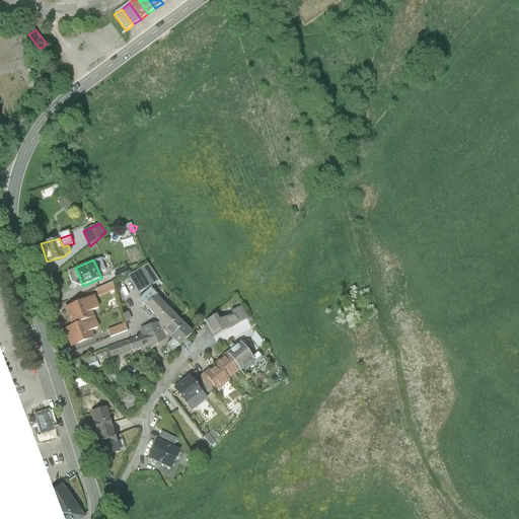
[(129,274),(128,275),(146,290),(159,282),(149,264),(129,274)]
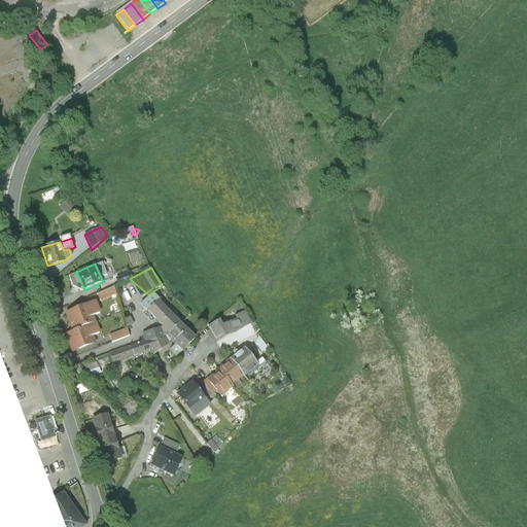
[(128,272),(113,278),(116,284),(130,279),(131,278),(128,272)]
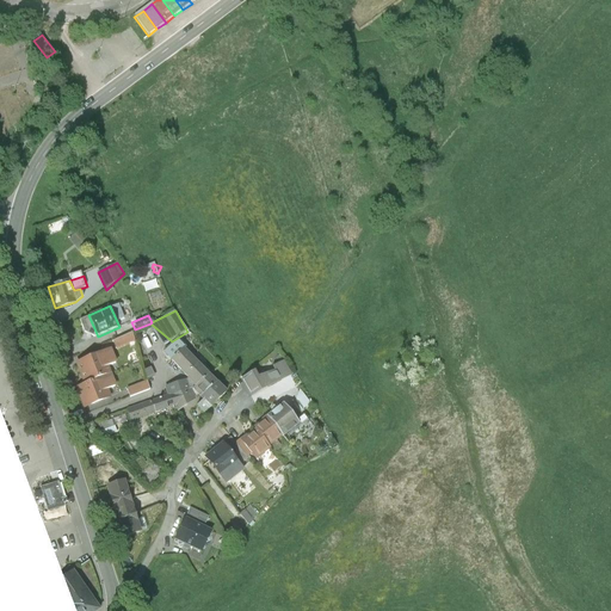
[(139,331),(121,339),(123,346),(142,338),(139,331)]
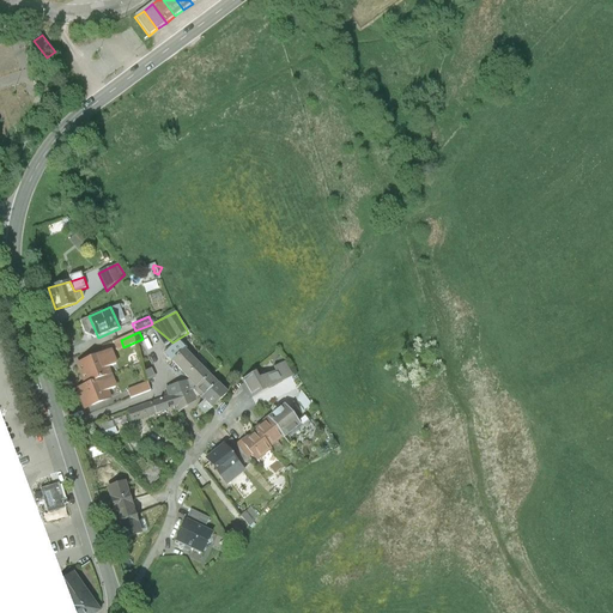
[(187,339),(174,351),(190,380),(199,377),(204,383),(217,370),(187,339)]
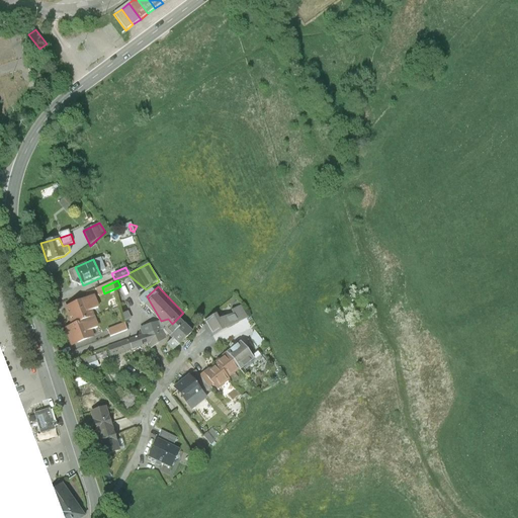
[(92,296),(64,308),(71,326),(94,317),(90,310),(97,308),(92,296)]
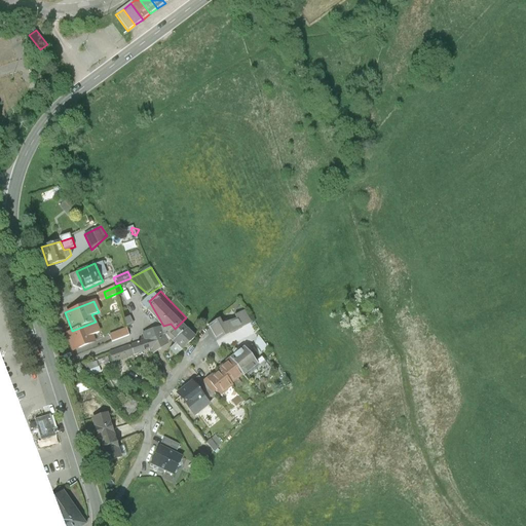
[(222,321),(210,327),(218,341),(252,323),(246,310),(235,315),(237,317),(224,325),(222,321)]
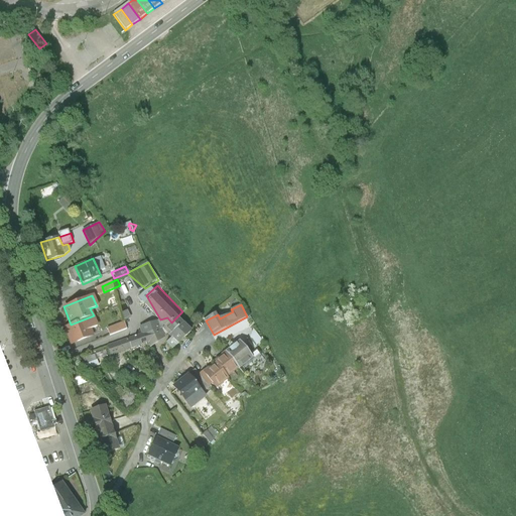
[(189,318),(182,311),(171,323),(169,325),(175,332),(189,318)]
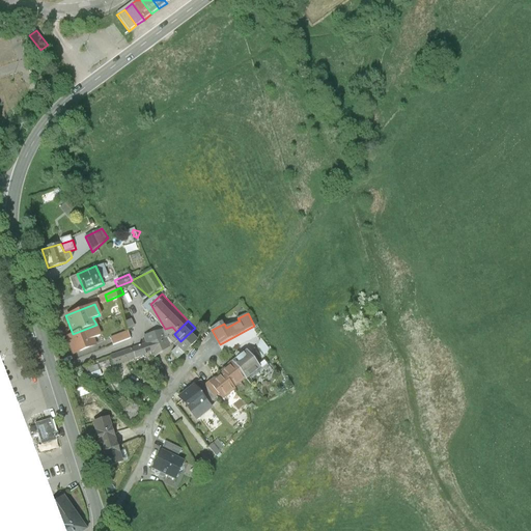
[(101,335),(96,325),(73,334),(65,337),(73,356),(96,345),(93,338),(101,335)]
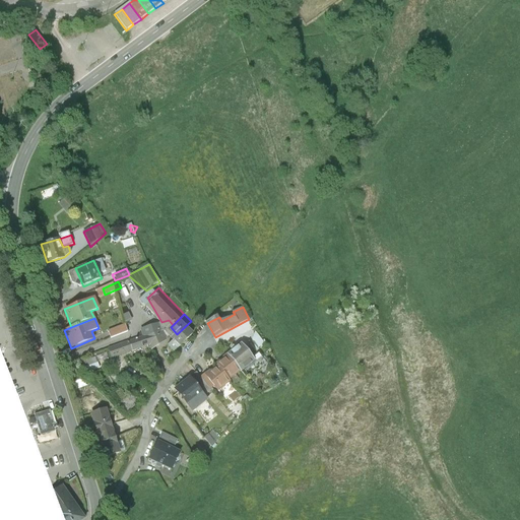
[(140,330),(144,337),(161,331),(171,327),(169,320),(161,322),(140,330)]
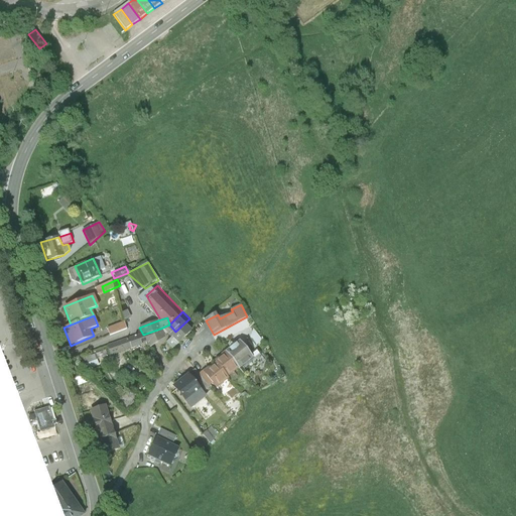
[(198,328),(189,318),(175,332),(179,336),(173,342),(178,346),(198,328)]
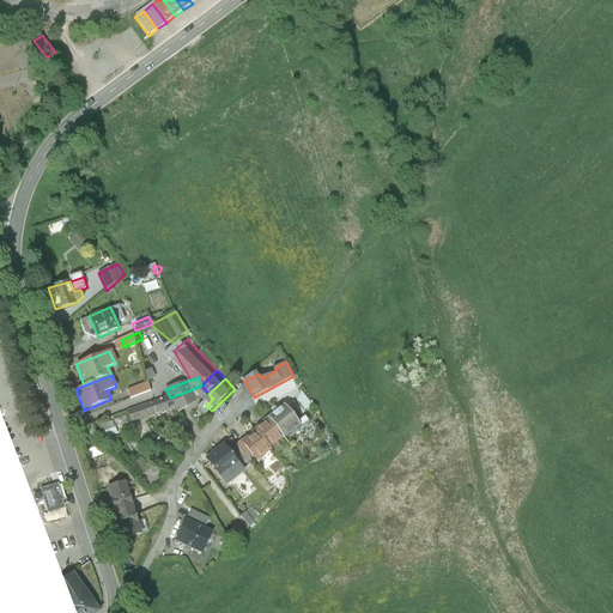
[(127,390),(129,398),(149,390),(146,383),(127,390)]
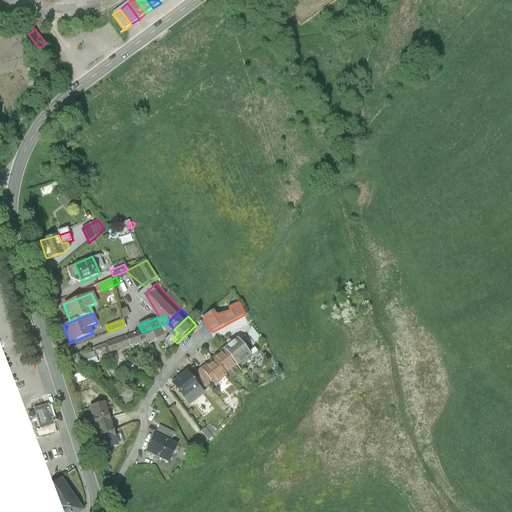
[(252,324),(248,333),(255,340),(261,336),(252,324)]
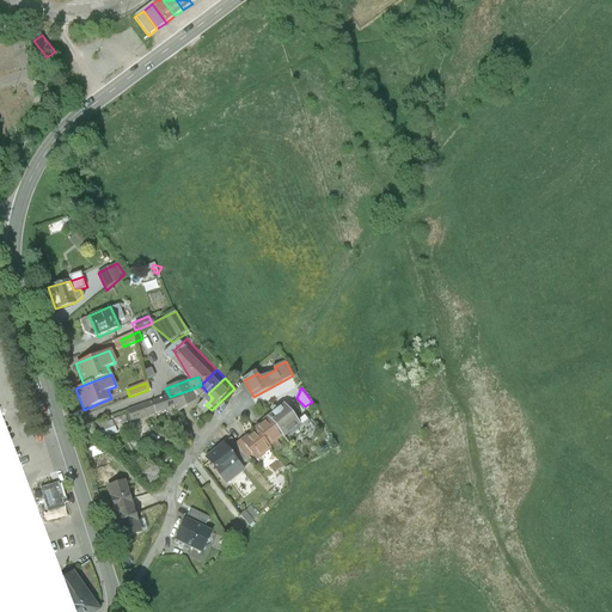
[(190,390),(170,397),(175,405),(177,412),(195,399),(190,390)]
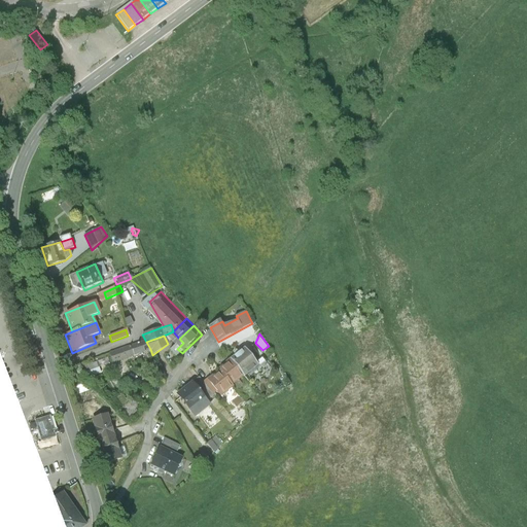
[(112,363),(150,349),(146,342),(109,353),(112,363)]
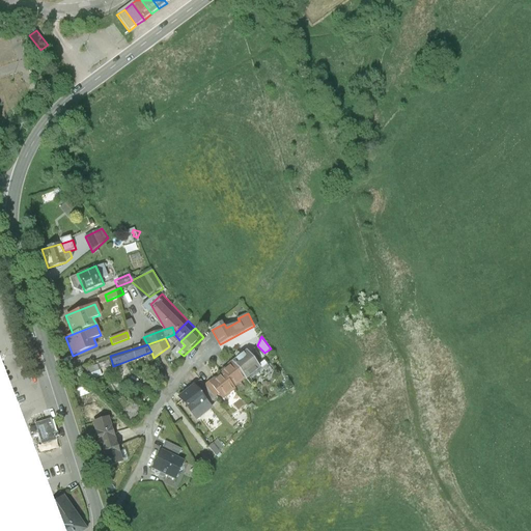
[(253,346),(239,357),(252,374),(266,364),(253,346)]
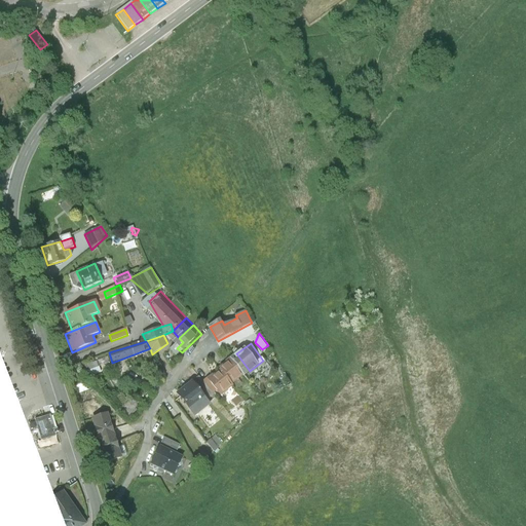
[(225,363),(226,365),(237,380),(250,371),(236,353),(225,363)]
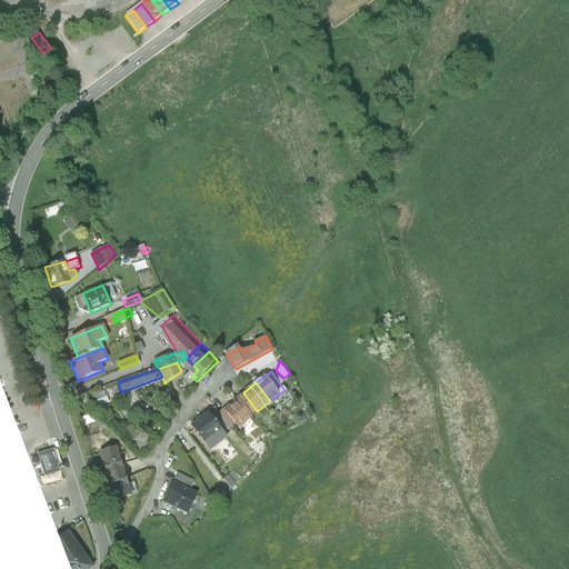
[(105,391),(91,396),(97,408),(109,403),(105,391)]
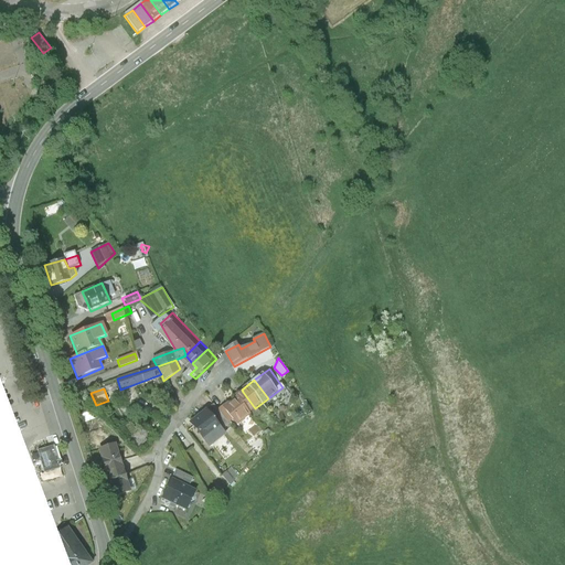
[(199,408),(204,414),(213,407),(228,428),(236,422),(235,419),(225,406),(212,390),(199,408)]
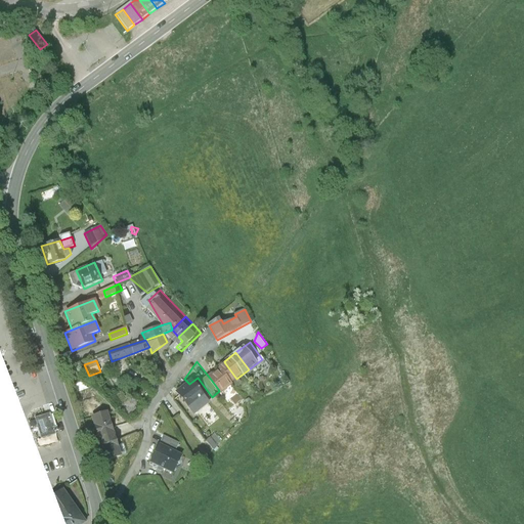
[(225,363),(213,374),(222,386),(225,389),(237,380),(236,379),(225,363)]
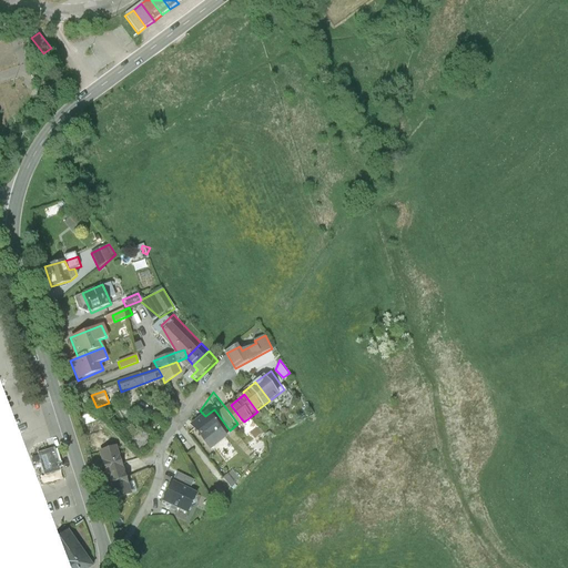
[(231,405),(226,408),(236,422),(241,418),(231,405)]
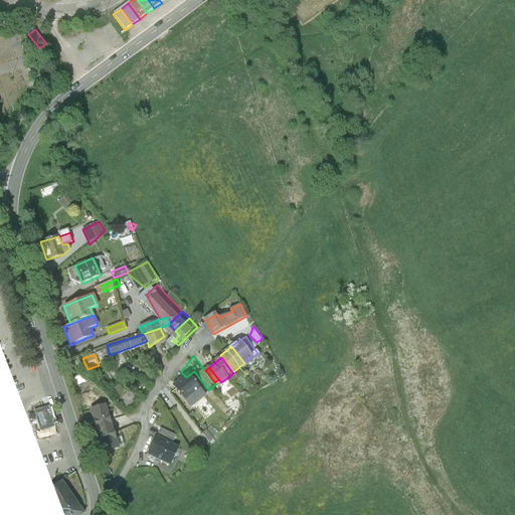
[(186,377),(178,382),(195,405),(210,393),(208,390),(194,371),(186,377)]
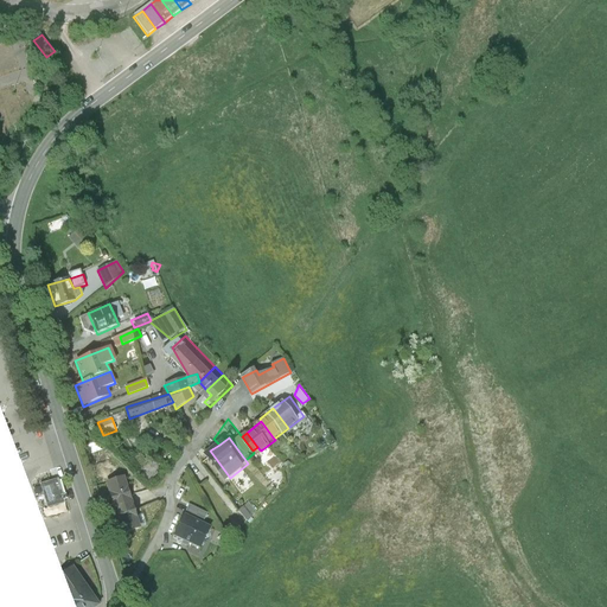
[(161,468),(152,461),(138,477),(147,485),(161,468)]
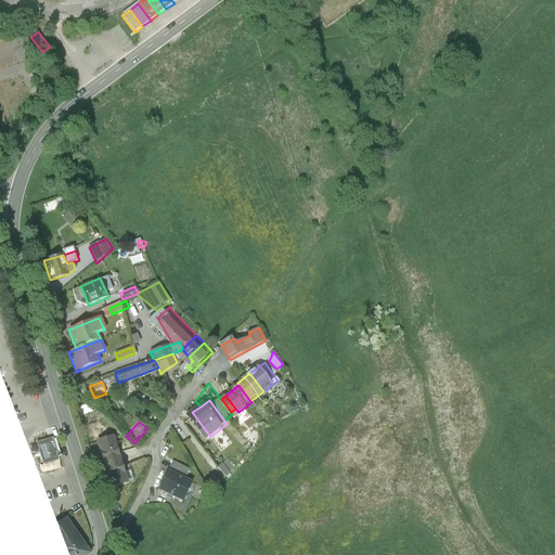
[(113,437),(97,441),(103,465),(119,461),(113,437)]
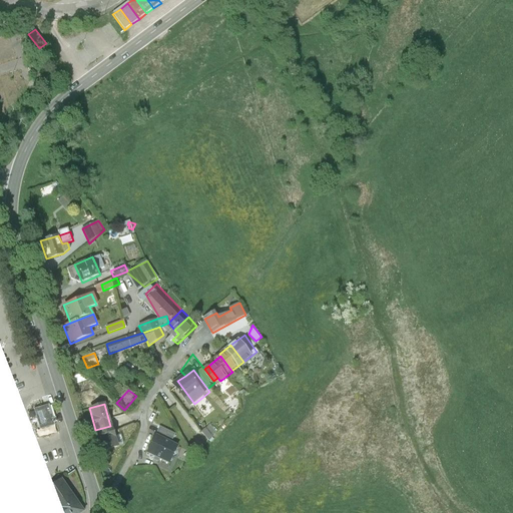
[(49,406),(34,410),(40,430),(54,426),(49,406)]
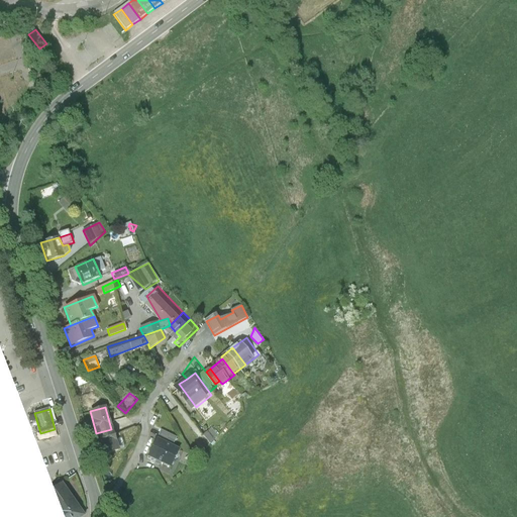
[(0,458),(20,444),(4,420),(0,422),(0,458)]
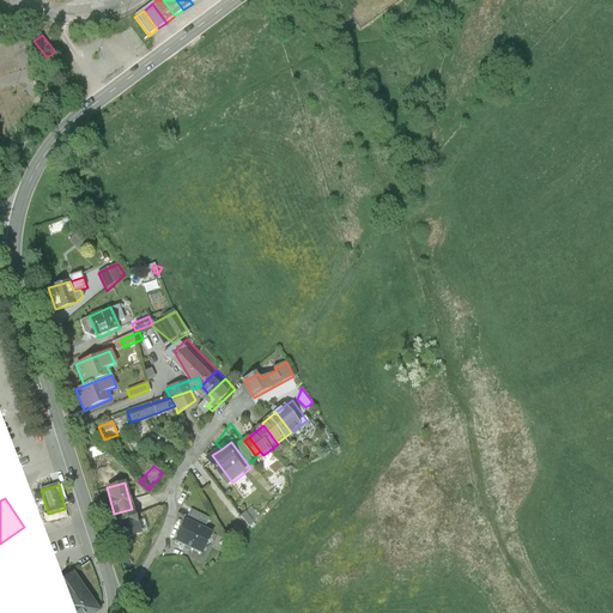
[(249,503),(244,508),(256,522),(261,519),(260,516),(253,508),(249,503)]
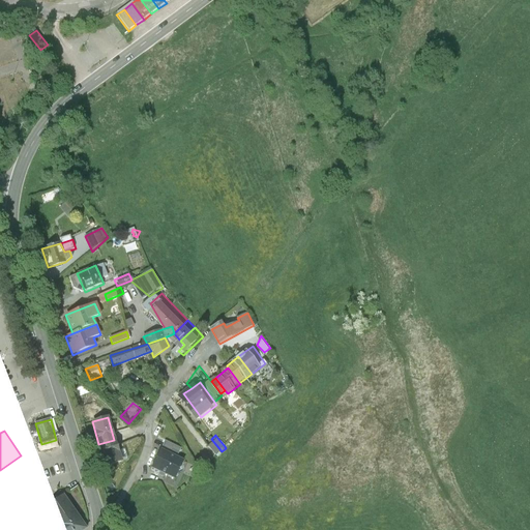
[(223,436),(218,439),(225,446),(229,443),(223,436)]
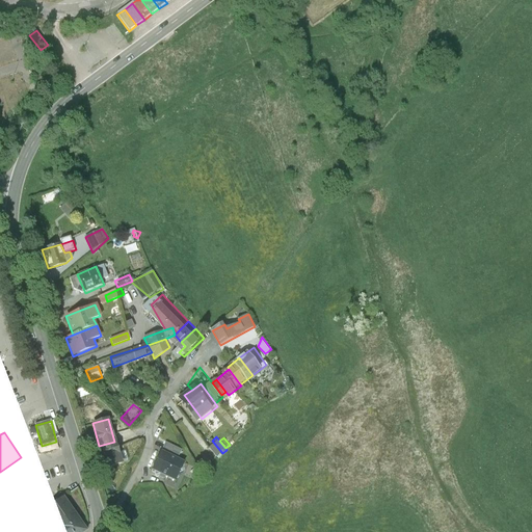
[(123,464),(114,442),(99,446),(106,469),(123,464)]
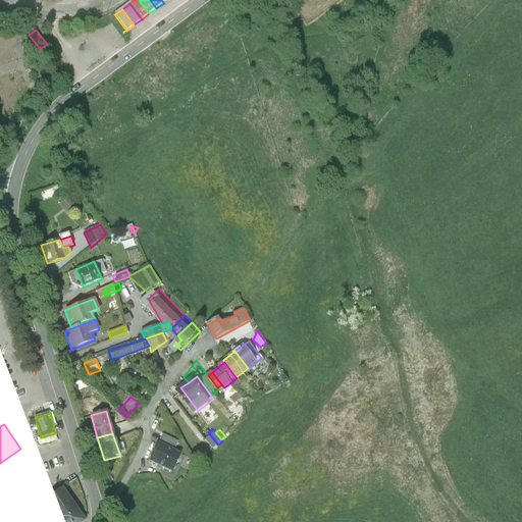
[(163,434),(159,445),(173,452),(178,441),(163,434)]
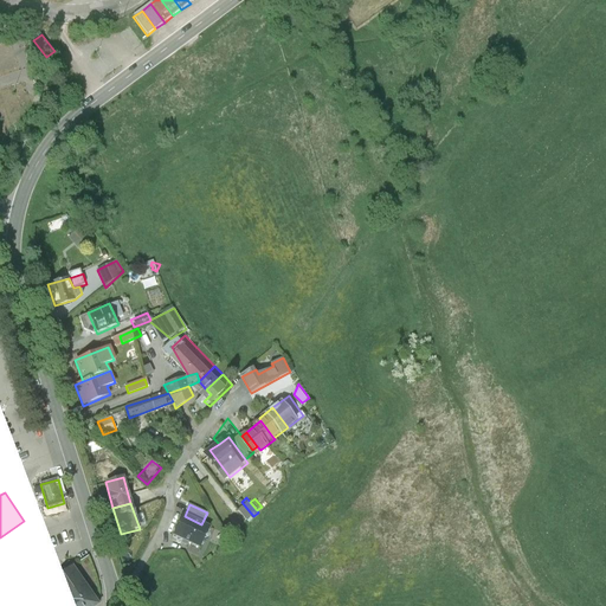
[(201,524),(185,516),(175,535),(200,546),(208,528),(201,524)]
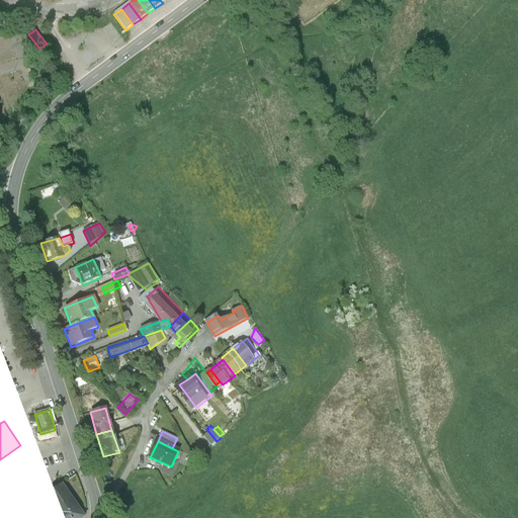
[(205,452),(198,444),(189,453),(195,460),(205,452)]
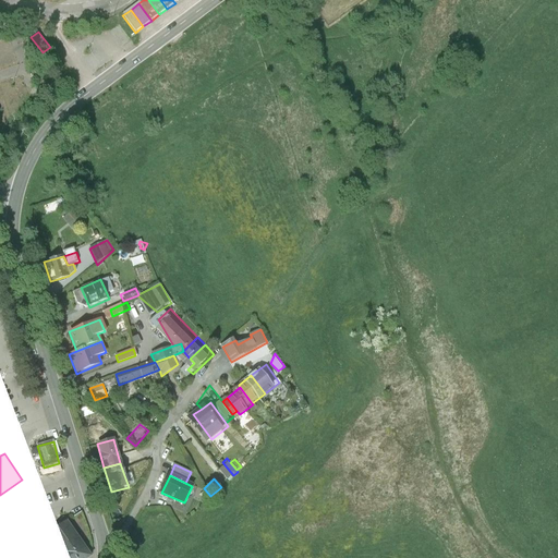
[(14,517),(21,523),(35,537),(19,554),(21,557),(51,557),(64,550),(60,543),(50,550),(44,541),(49,533),(40,523),(31,511),(28,505),(22,480),(0,495),(0,514),(8,523),(14,517)]
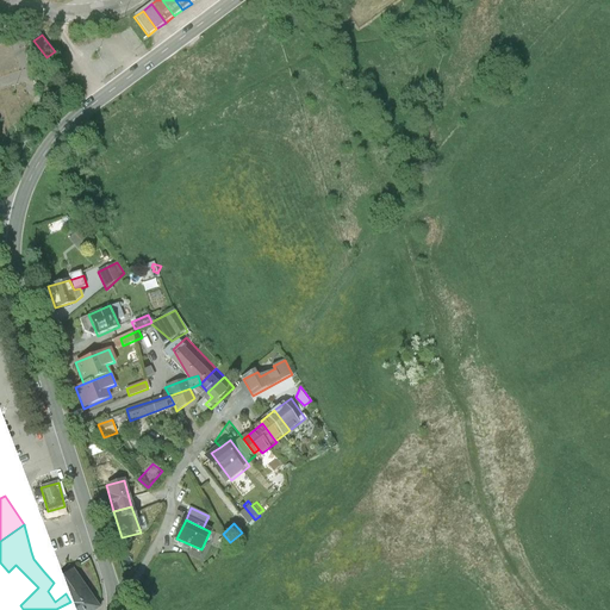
[(8,572),(0,580),(0,589),(18,608),(20,605),(38,587),(23,572),(16,565),(8,572)]
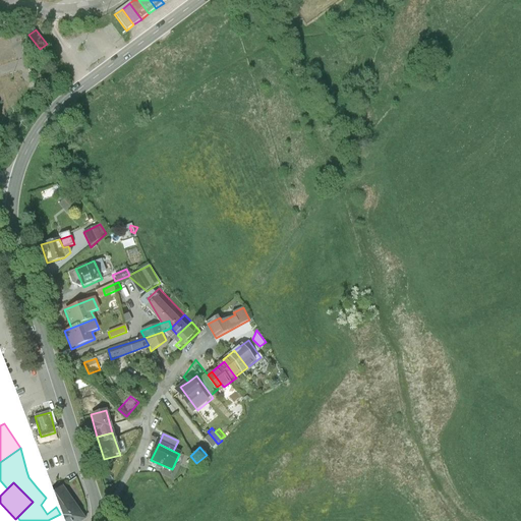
[(62,486),(46,498),(41,505),(47,514),(56,507),(60,514),(48,520),(84,520),(85,520),(62,486)]
